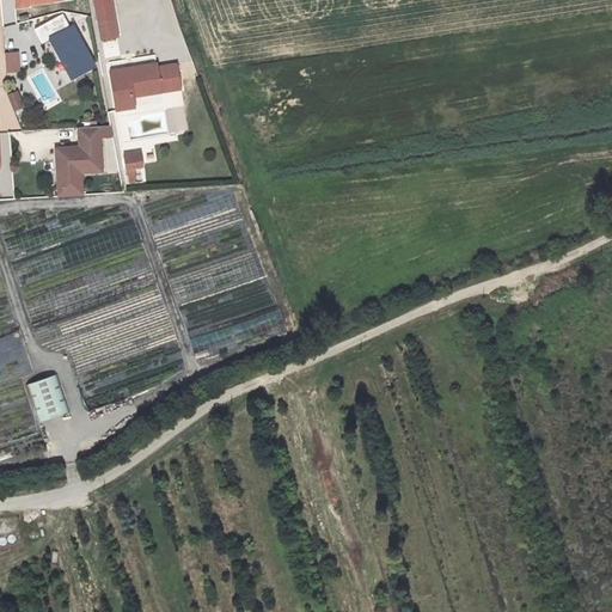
[(13,0),(14,10),(29,8),(29,6),(63,0),(13,0)]
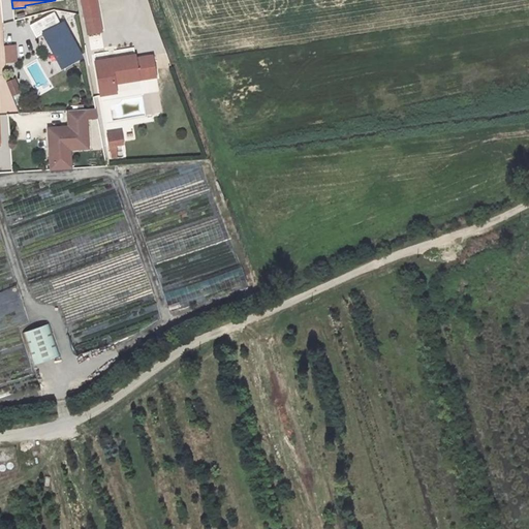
[(95,0),(82,0),(88,34),(101,31),(95,0)]
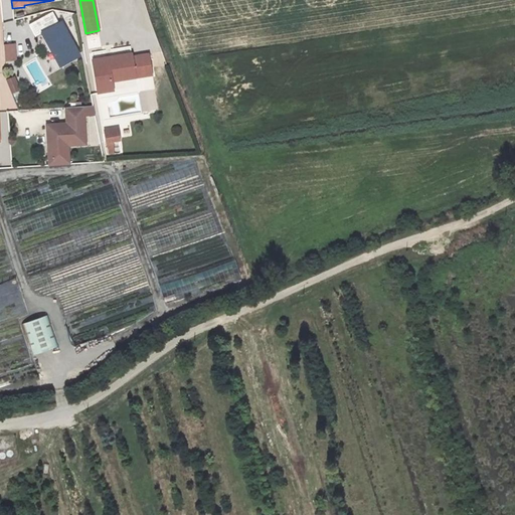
[(52,11),(29,24),(36,36),(42,32),(60,66),(79,55),(61,21),(59,23),(52,11)]
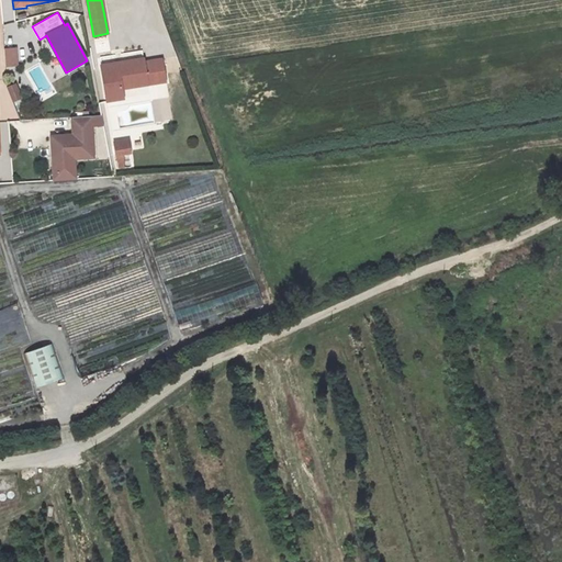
[(15,48),(3,48),(4,65),(17,65),(15,48)]
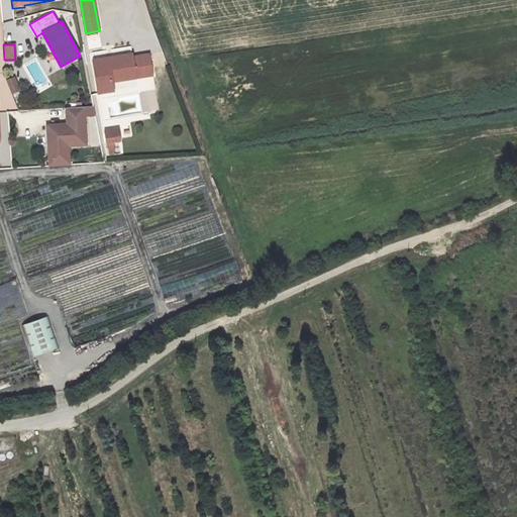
[(106,59),(94,61),(99,93),(114,90),(112,81),(111,75),(117,74),(118,81),(152,75),(149,55),(133,58),(132,55),(114,58),(114,59),(107,60),(106,59)]
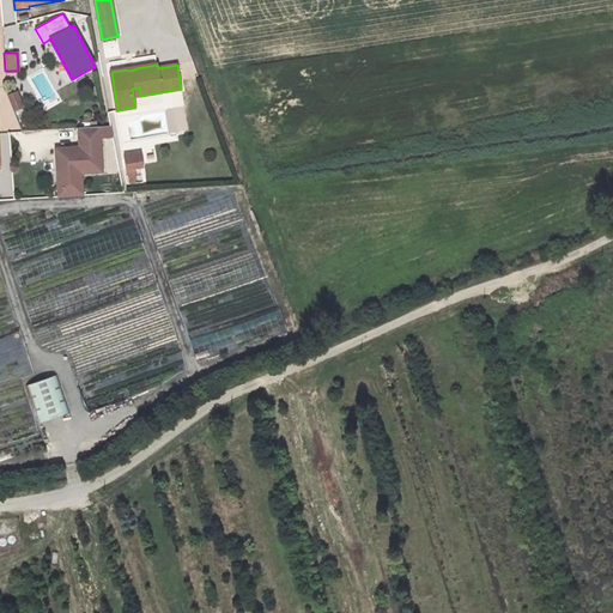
[(17,91),(7,96),(13,111),(23,107),(17,91)]
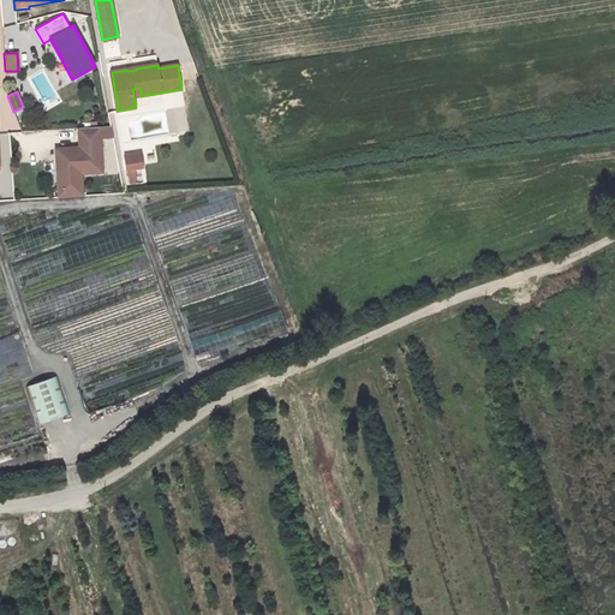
[(100,126),(79,129),(81,148),(57,149),(59,196),(84,195),(83,173),(102,172),(100,136),(100,126)]
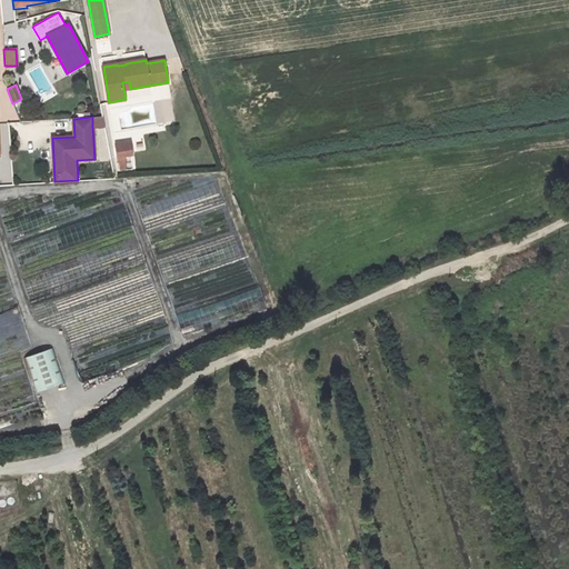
[(103,117),(92,117),(92,126),(105,126),(103,117)]
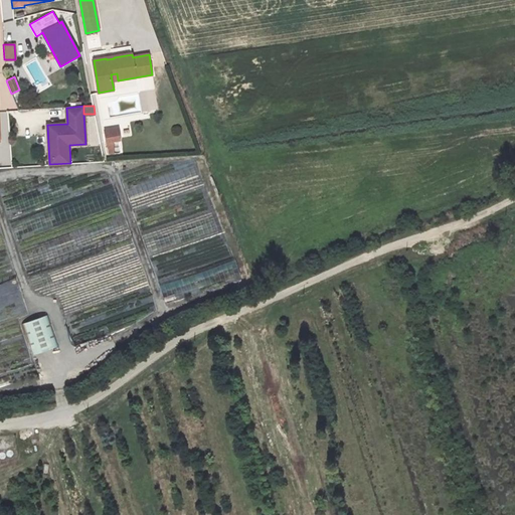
[(117,129),(105,131),(107,143),(119,141),(117,129)]
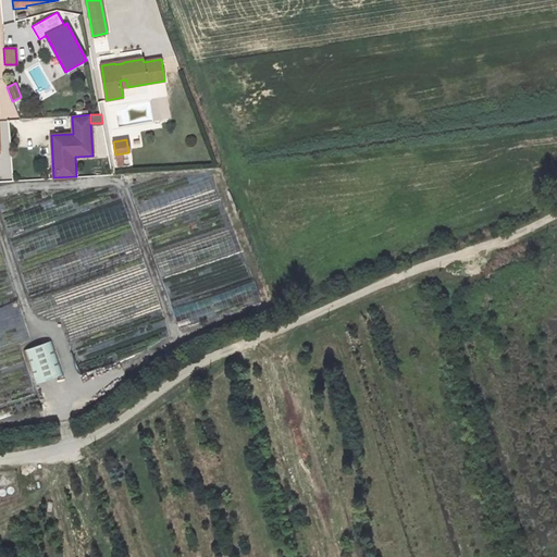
[(53,342),(25,346),(31,381),(59,378),(53,342)]
